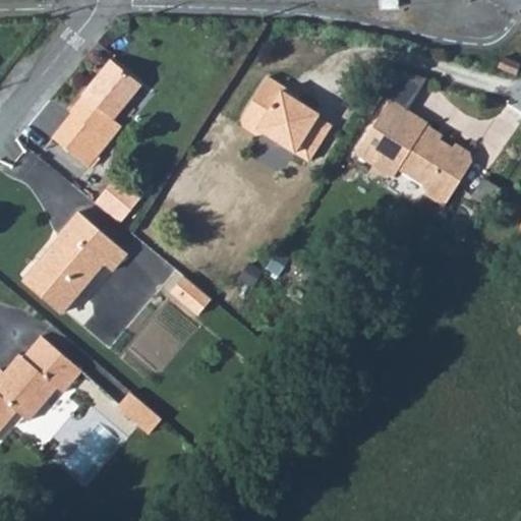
[(497,67),(515,74),(519,62),(502,55),(497,67)]
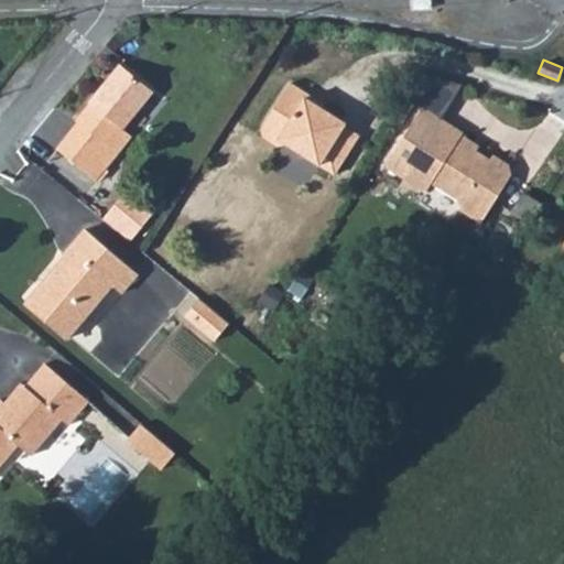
[(96,177),(118,151),(132,133),(123,126),(154,88),(120,61),(75,117),(79,120),(58,147),(96,177)]
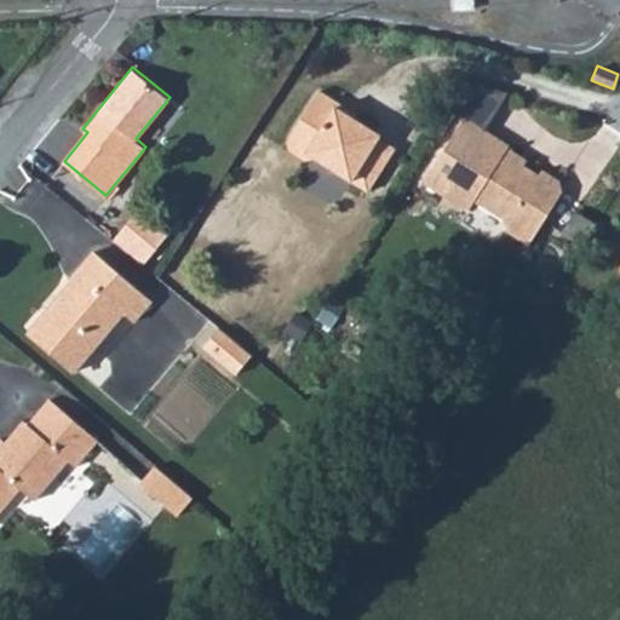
[(468,75),(455,108),(494,121),(505,89),(468,75)]
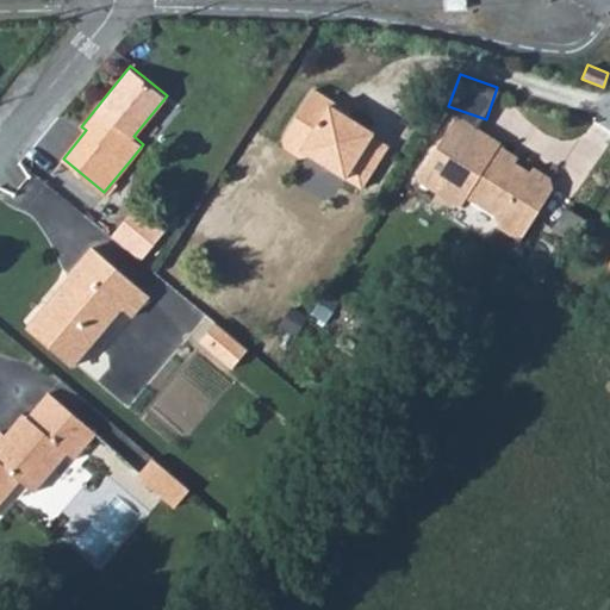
[(334,100),(315,88),(284,137),(286,147),(303,156),(311,155),(363,187),(374,169),(358,160),(373,135),(375,132),(349,116),(331,105),(334,100)]
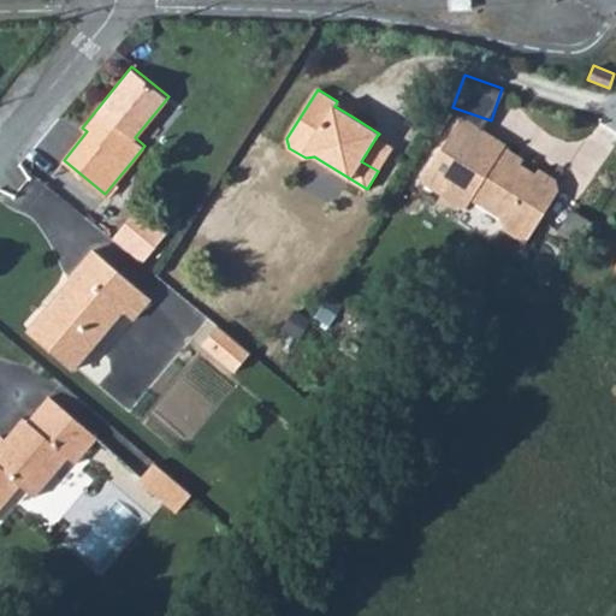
[(355,113),(337,101),(335,106),(353,117),(355,113)]
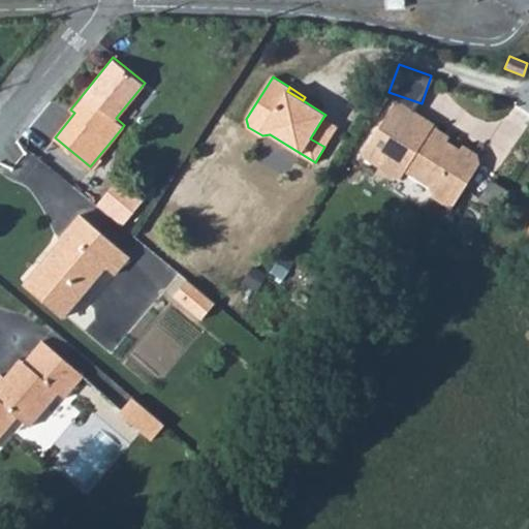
[(436,122),(403,98),(366,156),(401,178),(407,169),(436,188),(433,193),(454,207),(481,162),(479,152),(464,143),(462,148),(449,139),(432,129),(435,124),(436,122)]
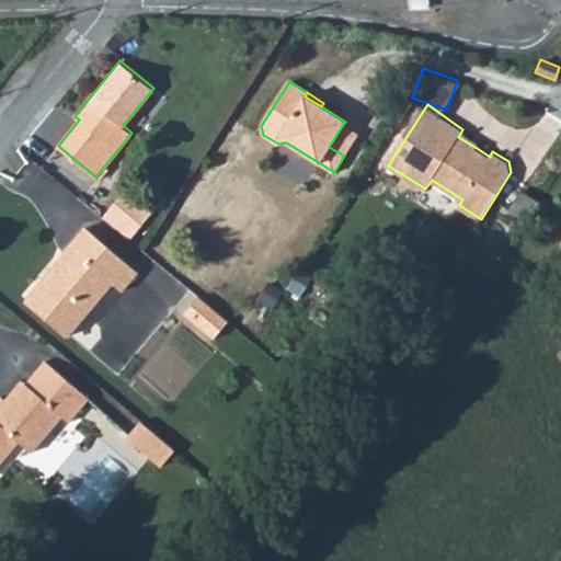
[(358,134),(343,124),(329,147),(344,156),(358,134)]
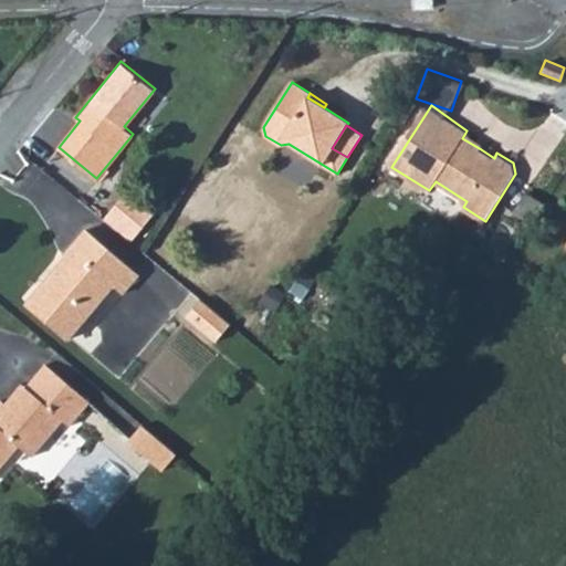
[(484,145),(465,133),(462,138),(481,149),(484,145)]
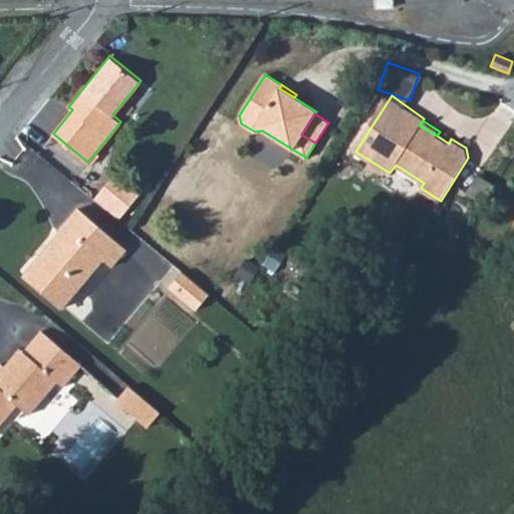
[(122,203),(131,194),(111,178),(103,187),(122,203)]
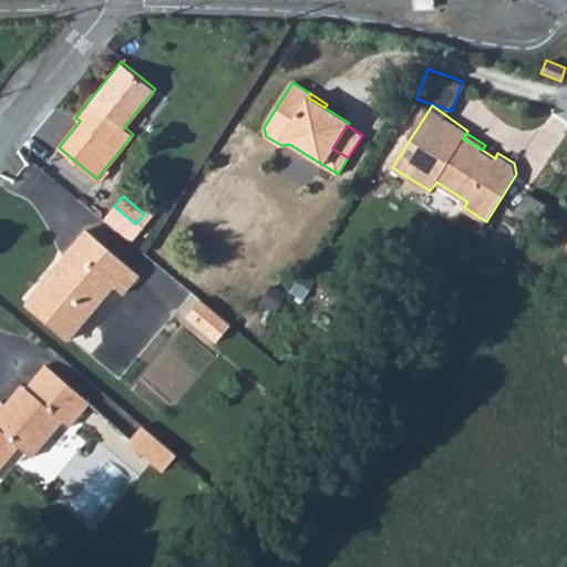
[(23,302),(68,339),(112,286),(122,294),(138,275),(83,228),(23,302)]
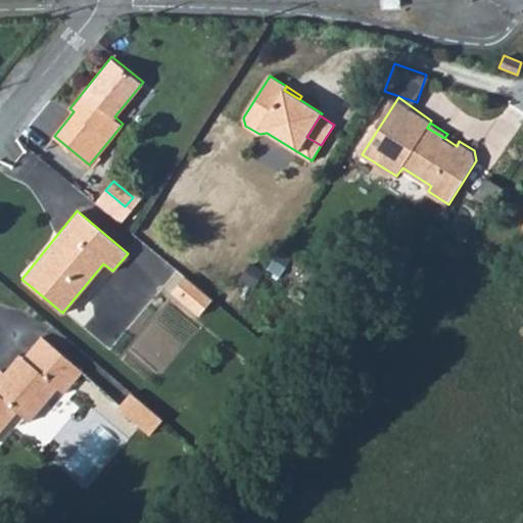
[(209,297),(182,274),(169,290),(196,314),(209,297)]
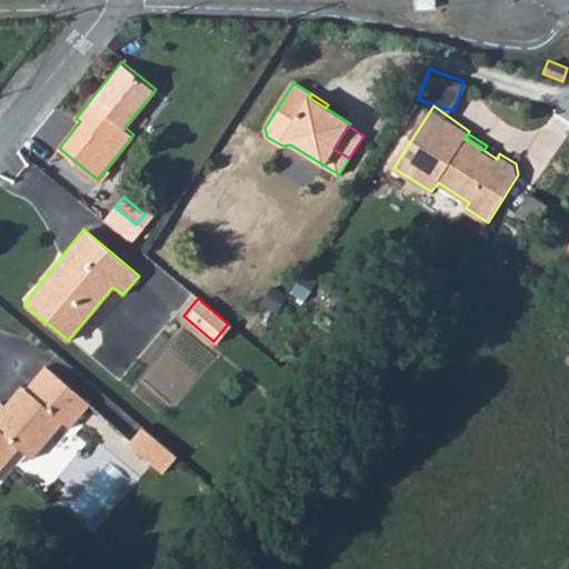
[(0,467),(17,448),(31,459),(61,423),(69,429),(89,405),(42,365),(23,388),(26,390),(9,409),(3,405),(0,408),(0,467)]
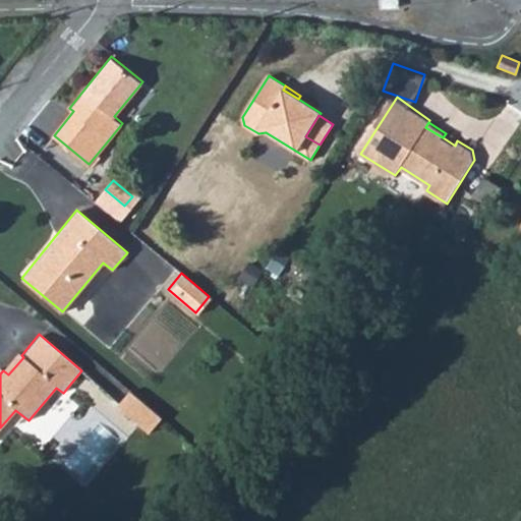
[(3,370),(8,374),(23,357),(21,355),(18,352),(3,370)]
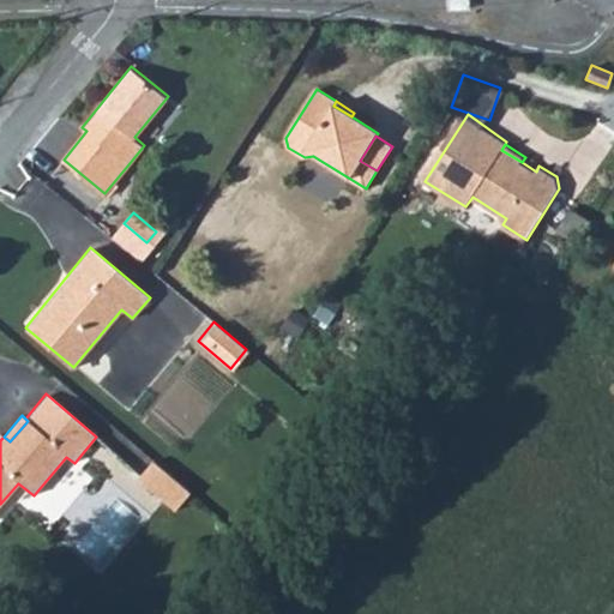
[(152,459),(137,477),(175,510),(190,492),(152,459)]
